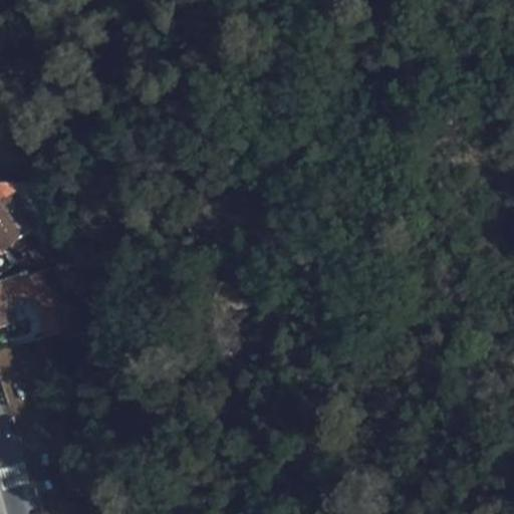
[(39,201),(27,181),(0,182),(0,241),(4,247),(39,221),(29,210),(39,201)]
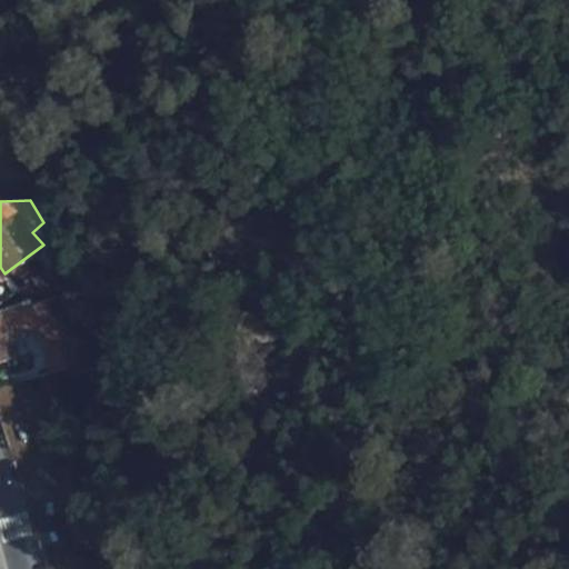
[(31,280),(41,293),(58,288),(45,270),(31,280)]
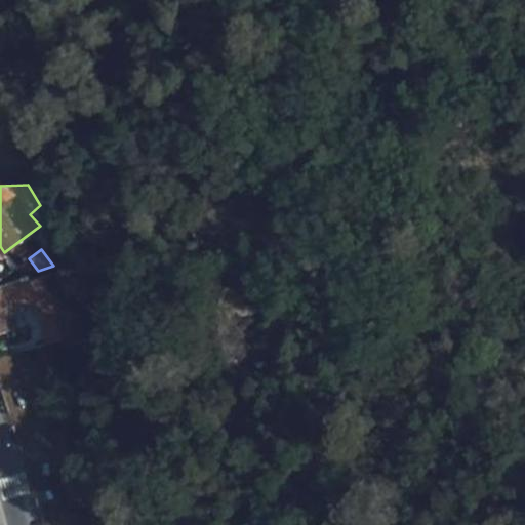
[(0,285),(23,277),(13,267),(8,272),(2,267),(0,266),(0,285)]
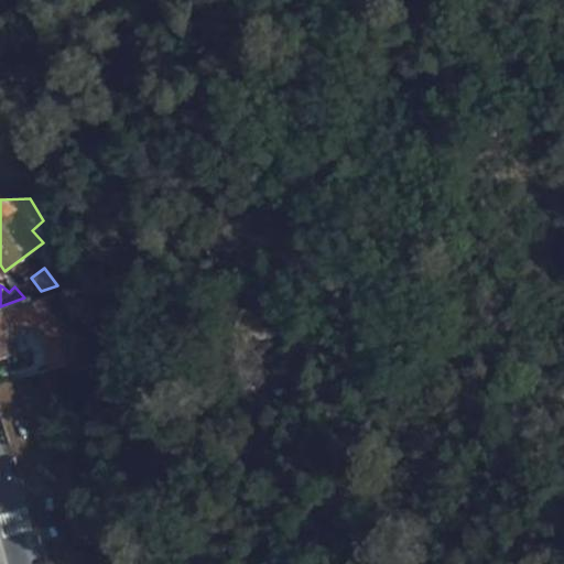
[(0,306),(0,354),(17,347),(10,329),(17,327),(33,375),(52,369),(88,358),(80,337),(68,340),(53,293),(30,301),(28,295),(24,297),(0,306)]
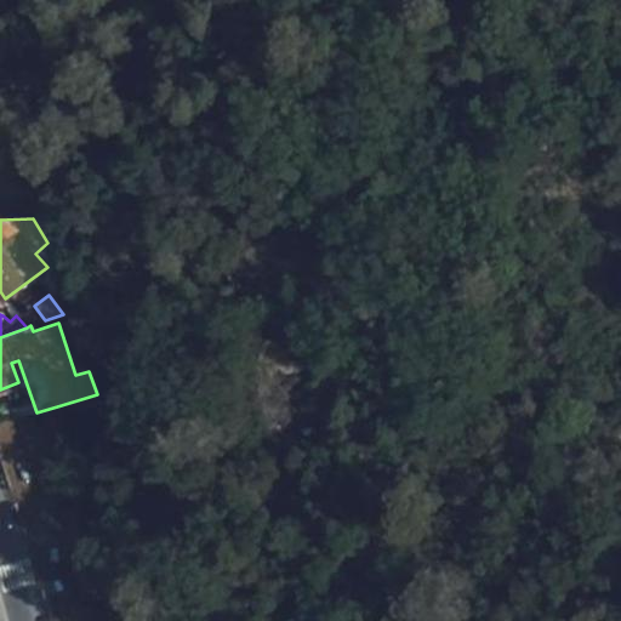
[(73,495),(67,472),(41,478),(47,503),(73,495)]
